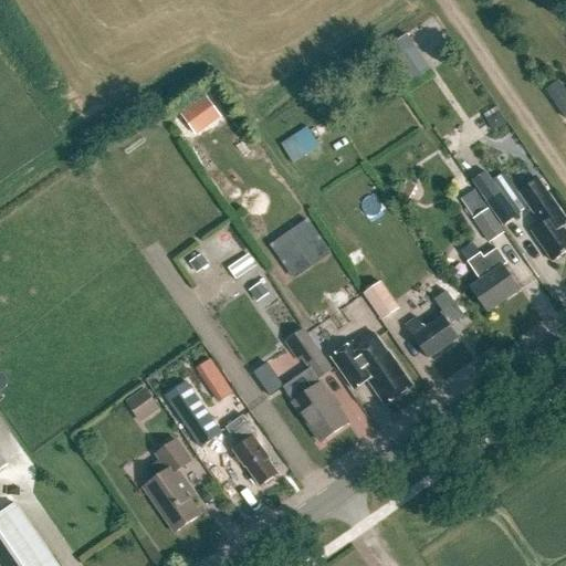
[(408,82),(429,72),(416,45),(396,56),(408,82)]
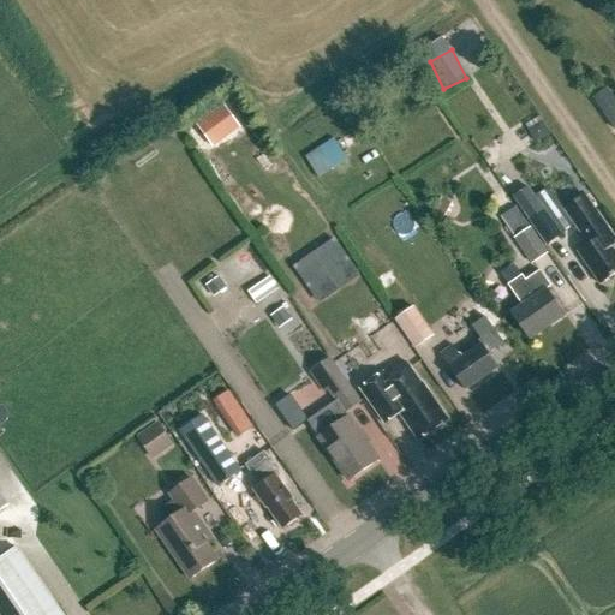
[(595,100),(614,129),(614,96),(610,89),(595,100)]
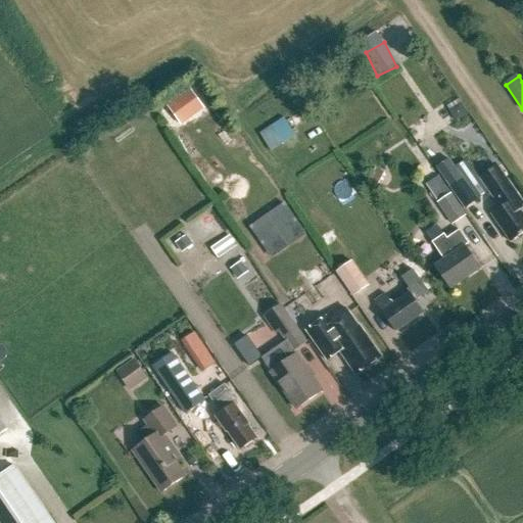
[(258,132),(270,150),(294,136),(283,117),(258,132)]
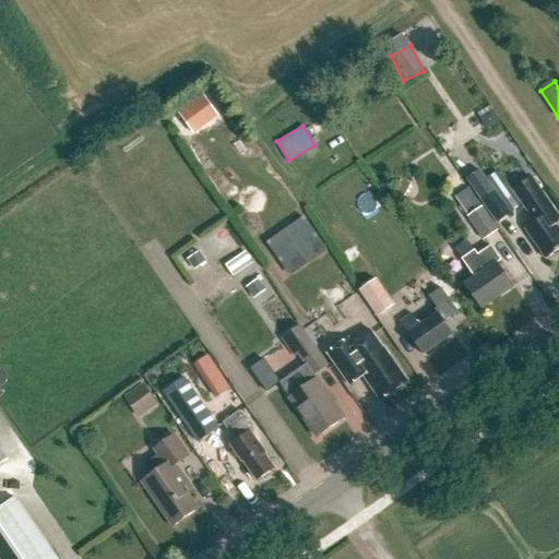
[(479,170),(465,180),(496,224),(510,214),(509,213),(502,203),(485,178),(479,170)]
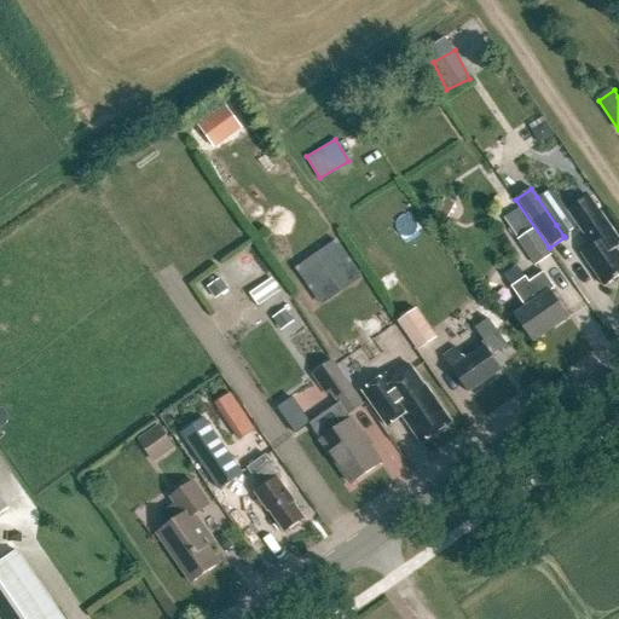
[(582,254),(605,288),(618,277),(618,254),(615,249),(618,247),(618,241),(613,232),(613,233),(588,198),(568,212),(571,215),(578,226),(593,247),(582,254)]
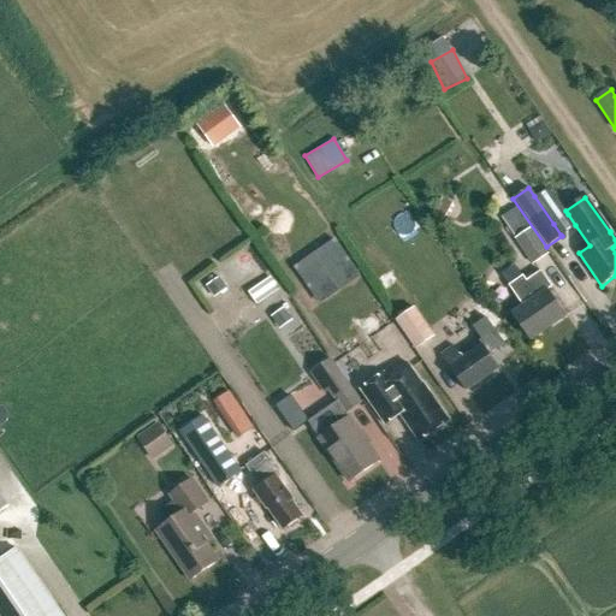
[(515,208),(501,219),(533,266),(548,255),(515,208)]
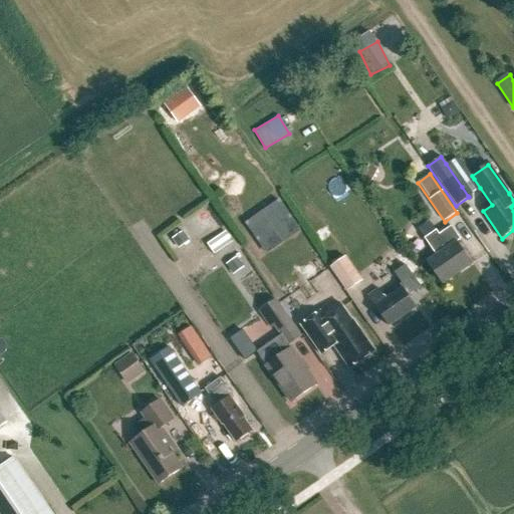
[(468,196),(480,188),(474,179),(462,187),(468,196)]
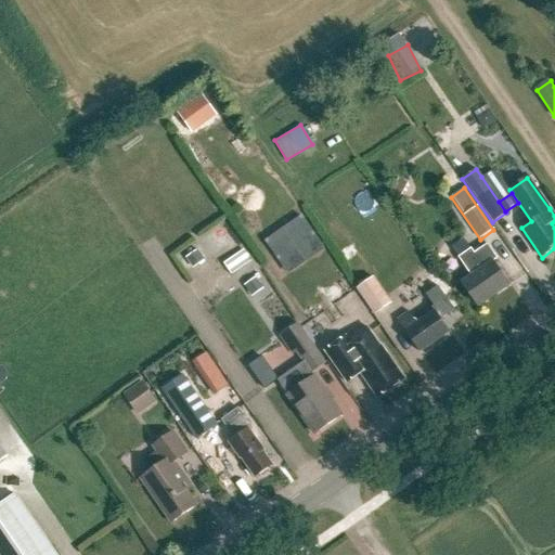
[(265,242),(278,260),(315,234),(302,216),(265,242)]
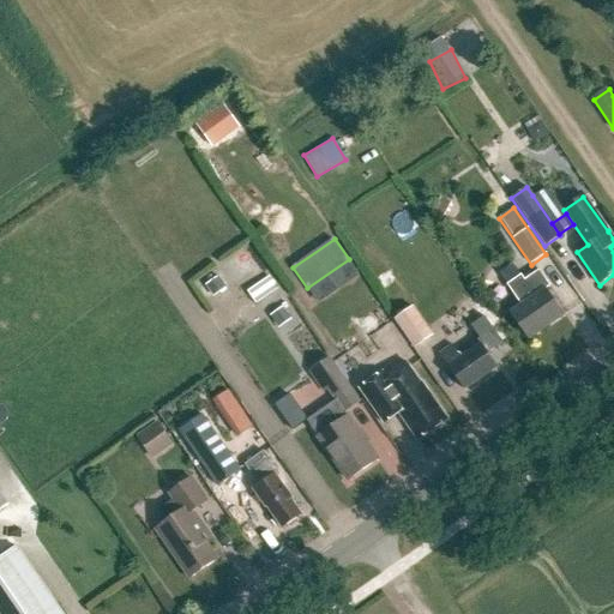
[(511,314),(529,339),(564,315),(546,289),(551,287),(540,271),(524,281),(522,276),(507,286),(522,306),(511,314)]
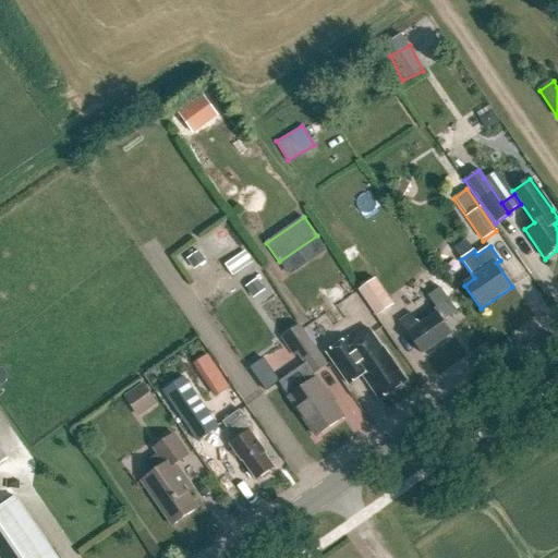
[(186,257),(193,268),(206,259),(198,249),(186,257)]
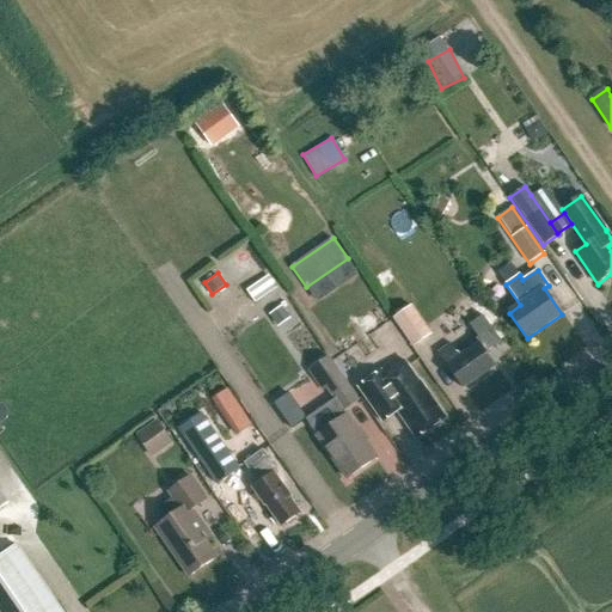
[(246,288),(254,299),(276,285),(269,274),(246,288)]
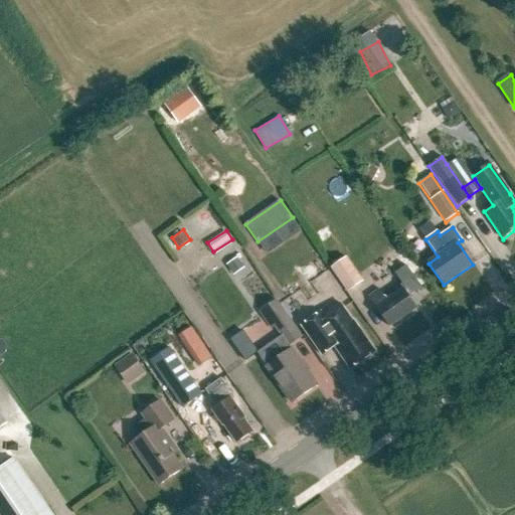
[(347,254),(330,267),(347,292),(364,280),(347,254)]
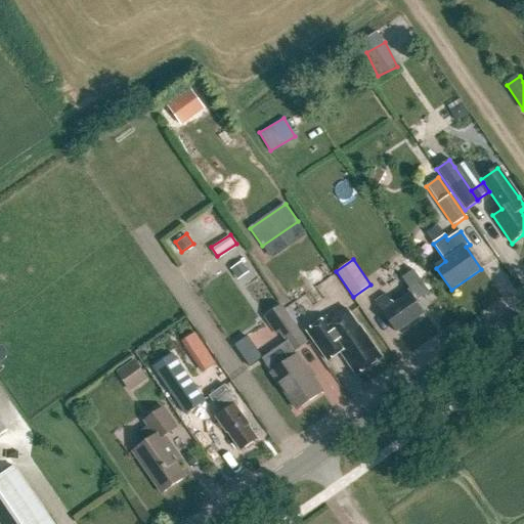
[(249,271),(242,260),(230,267),(237,278),(249,271)]
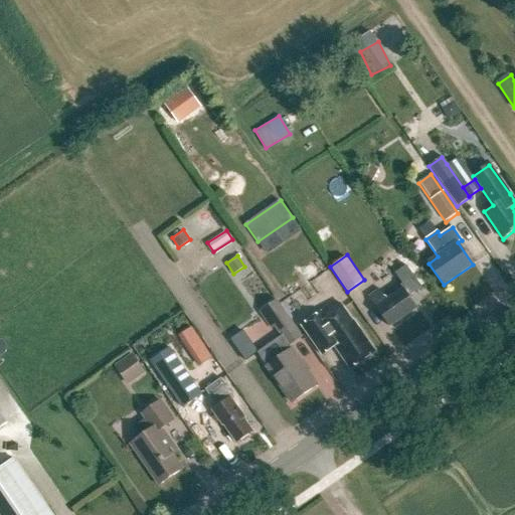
[(369,298),(390,327),(417,308),(409,297),(420,289),(413,279),(402,287),(404,289),(387,301),(380,290),(369,298)]
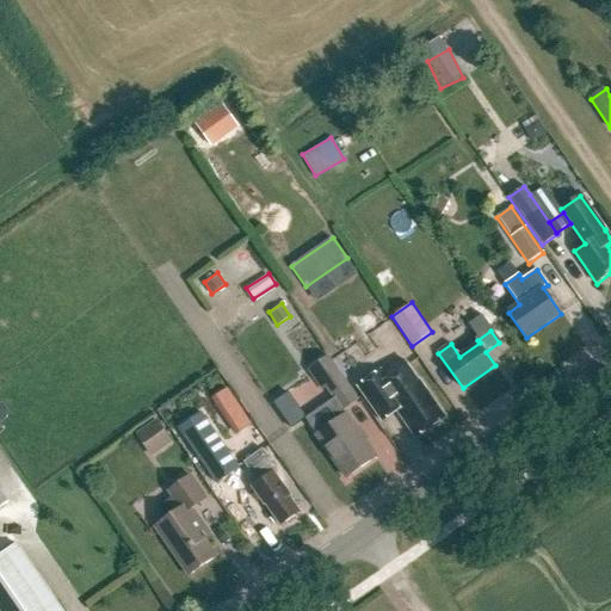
[(326,386),(344,411),(360,399),(329,355),(309,369),(322,388),(326,386)]
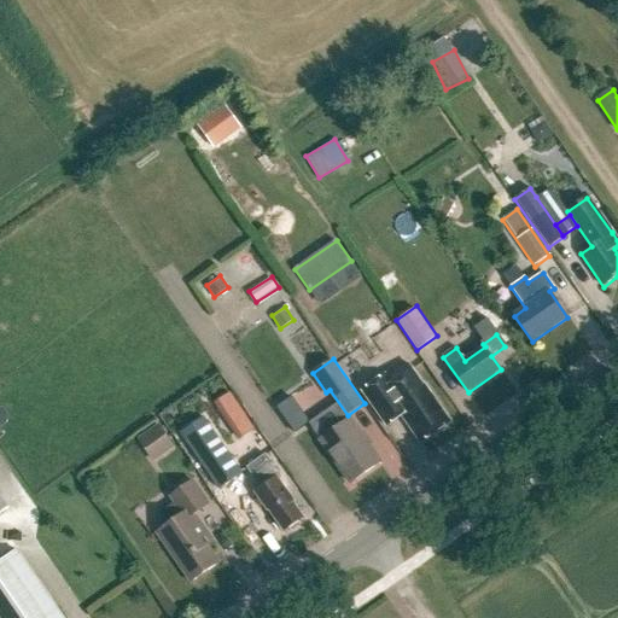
[(402,417),(421,443),(450,423),(425,385),(424,386),(409,365),(383,384),(380,379),(362,391),(388,426),(402,417)]
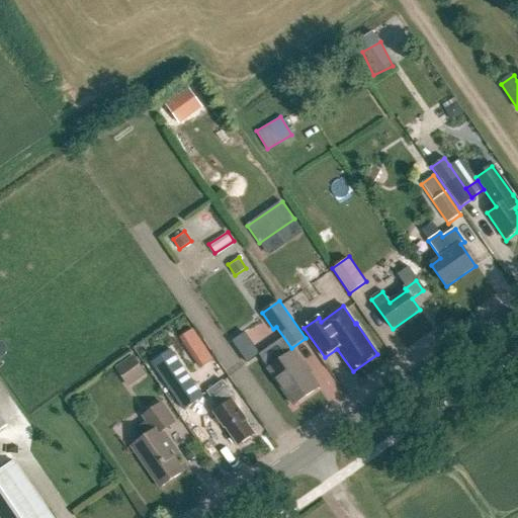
[(206,350),(193,359),(200,369),(213,361),(206,350)]
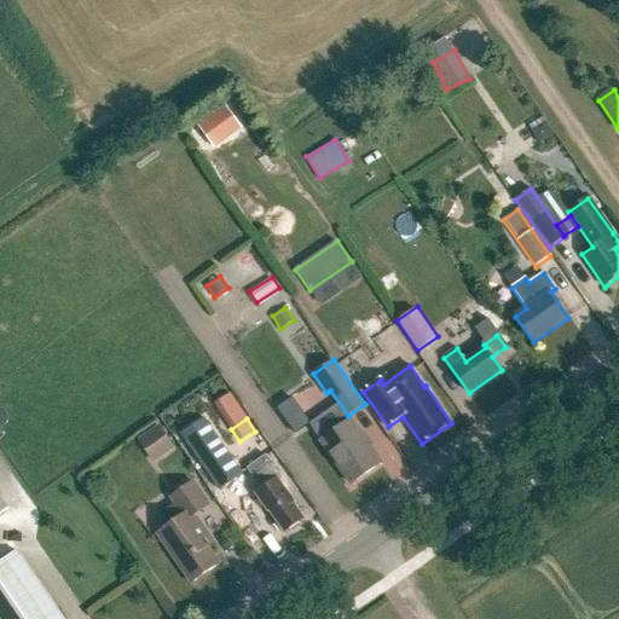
[(243,474),(206,420),(181,437),(219,491),(243,474)]
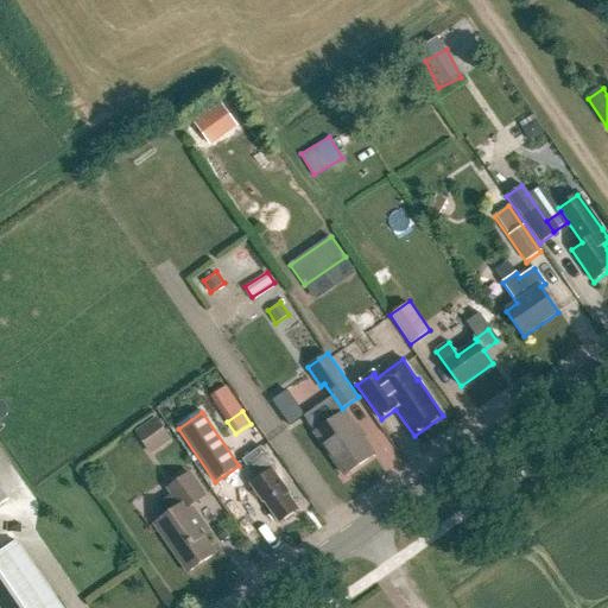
[(344,413),(315,434),(344,476),(374,456),(344,413)]
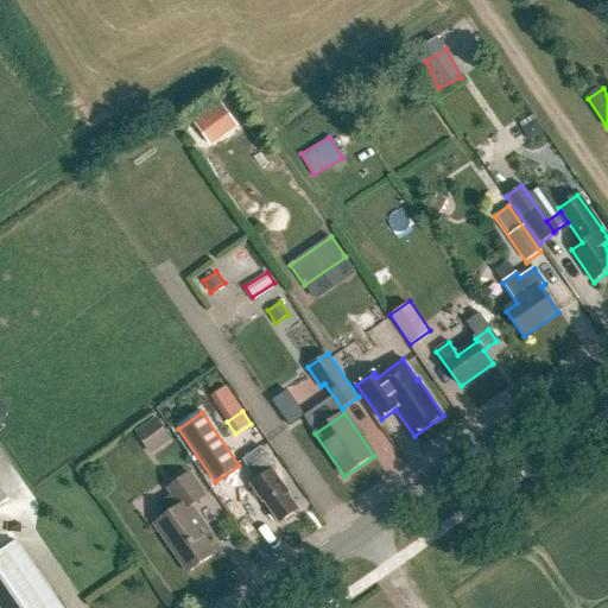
[(134,434),(145,450),(166,436),(154,419),(134,434)]
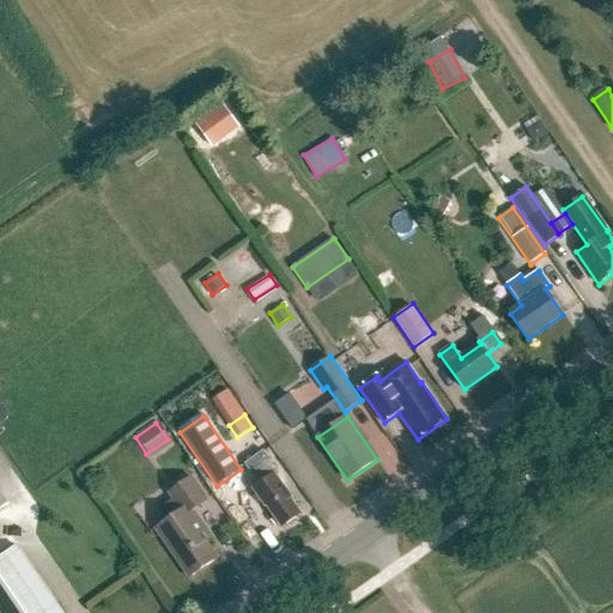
[(290,499),(291,498),(275,474),(278,472),(263,451),(246,465),(259,484),(253,489),(255,492),(254,496),(259,503),(262,503),(265,507),(267,505),(283,528),(286,526),(290,527),(297,522),(298,517),(301,515),(290,499)]
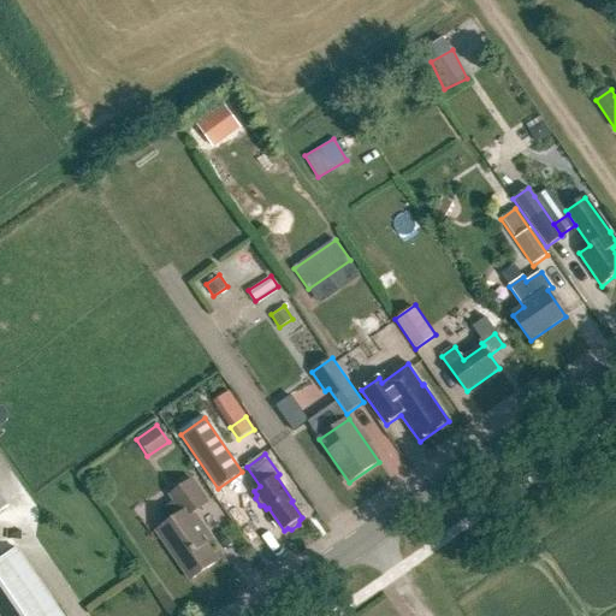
[(194,514),(209,504),(193,480),(171,496),(175,502),(159,511),(167,523),(157,532),(191,581),(219,562),(207,545),(213,540),(194,514)]
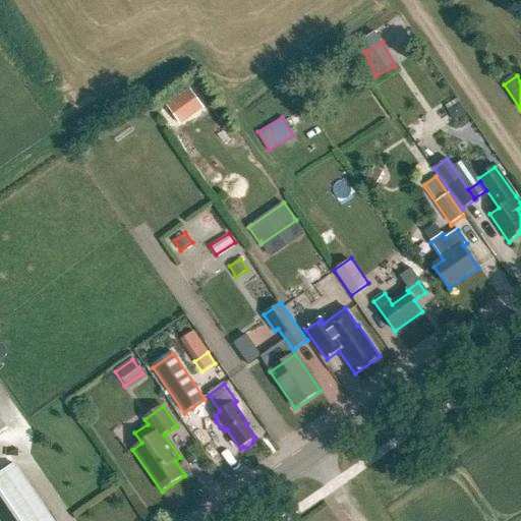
[(0,471),(0,520),(50,520),(10,465),(0,471)]
